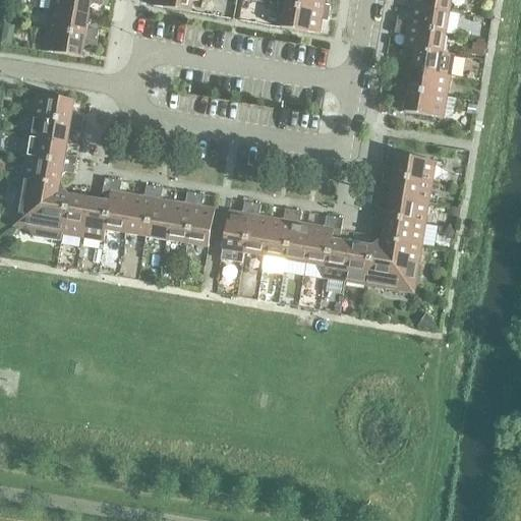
[(102,6),(103,0),(52,0),(51,10),(89,17),(91,7),(94,5),(102,6)]
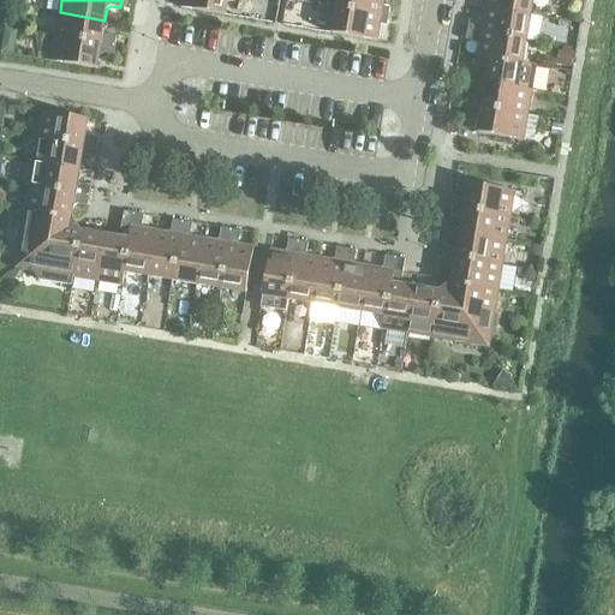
[(236,3),(236,0),(181,0),(180,9),(226,16),(228,1),(236,3)]
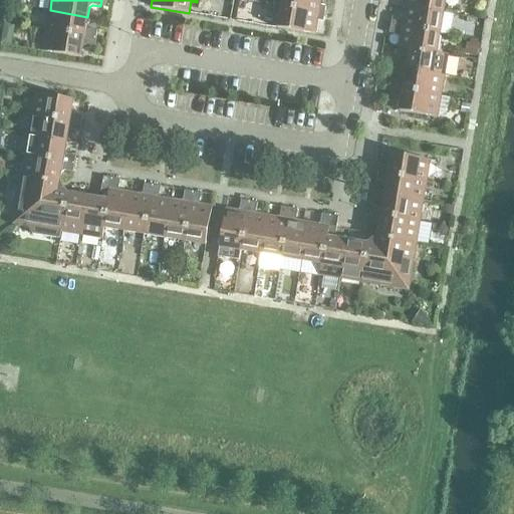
[(320,6),(320,0),(275,0),(275,6),(324,14),(326,7),(320,6)]
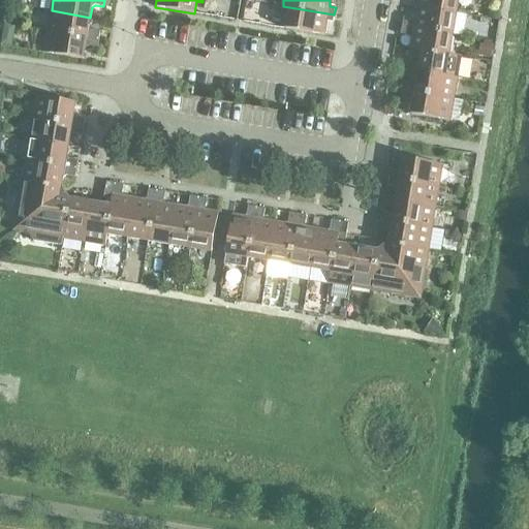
[(457,13),(459,0),(418,0),(417,7),(457,13)]
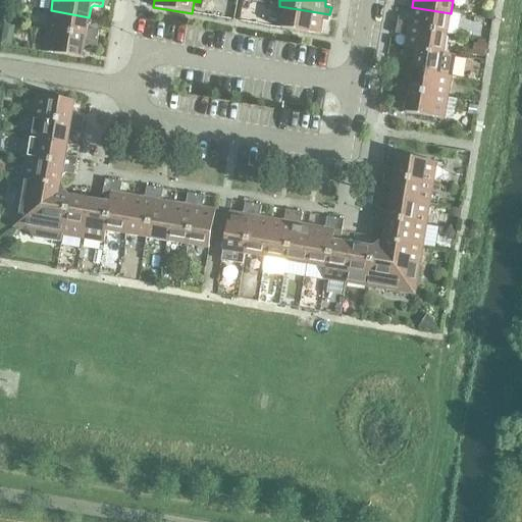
[(328,22),(329,14),(279,6),(277,15),(283,16),(281,29),(320,36),(322,21),(328,22)]
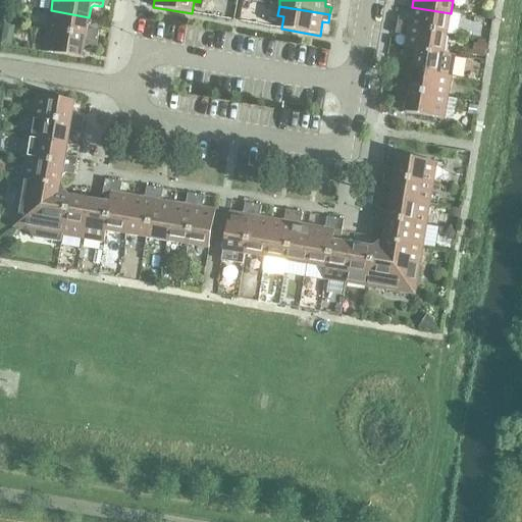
[(448,35),(451,13),(412,7),(411,16),(407,19),(399,17),(397,25),(448,35)]
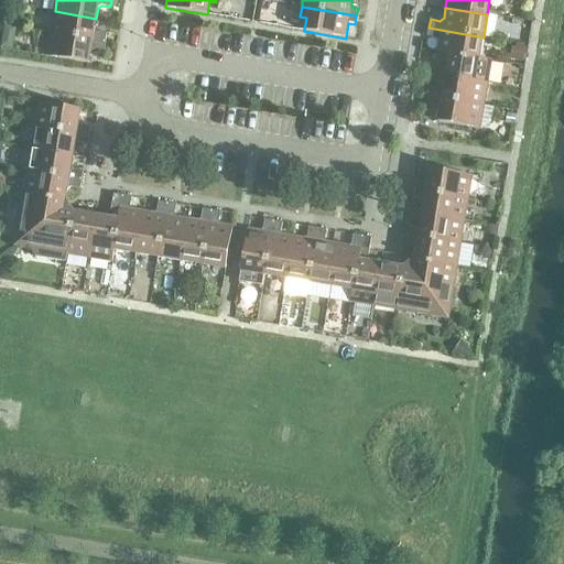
[(95,29),(96,19),(55,11),(51,33),(105,43),(107,34),(97,32),(95,29)]
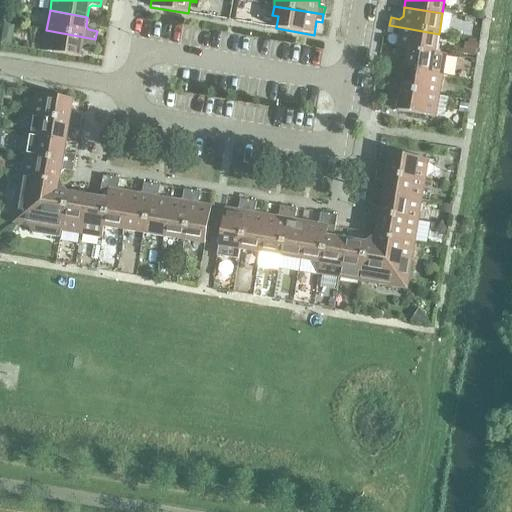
[(435,54),(435,53),(439,34),(389,25),(388,33),(397,35),(399,38),(397,47),(435,54)]
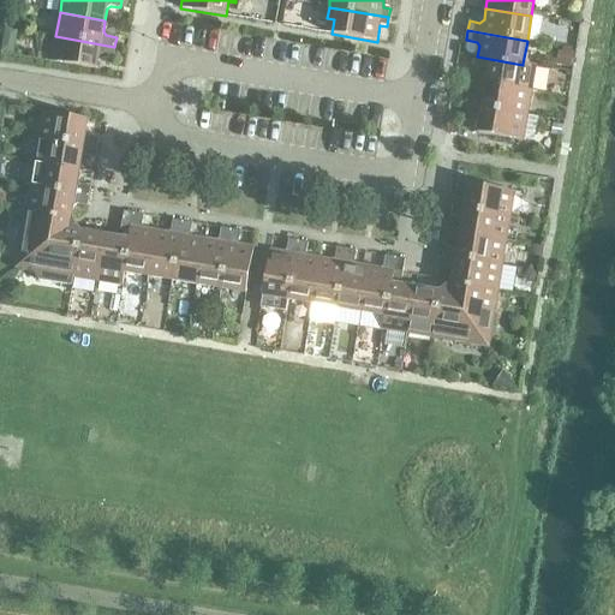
[(113,57),(114,47),(55,36),(52,61),(96,70),(99,58),(102,54),(113,57)]
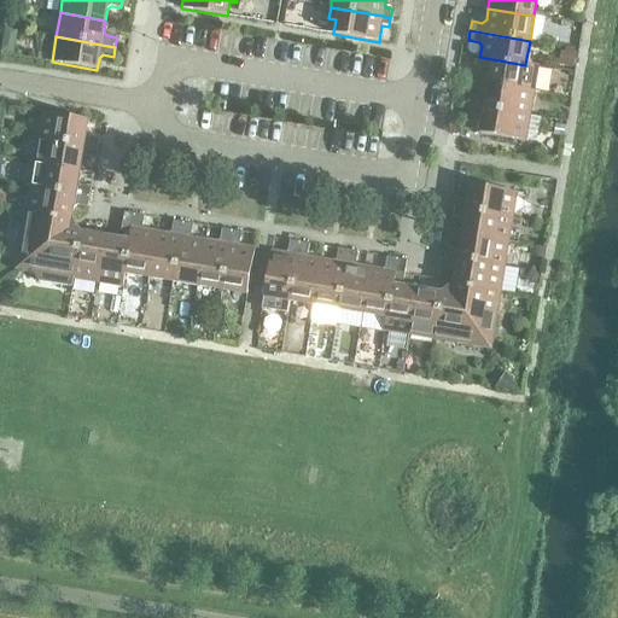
[(534,92),(538,68),(538,66),(525,64),(525,65),(479,57),(478,68),(488,70),(490,74),(489,85),(534,92)]
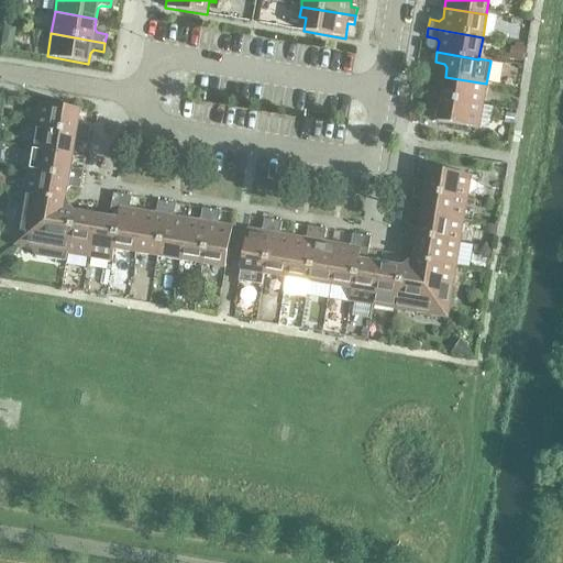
[(483,106),(486,84),(445,77),(443,87),(440,89),(430,88),(429,97),(483,106)]
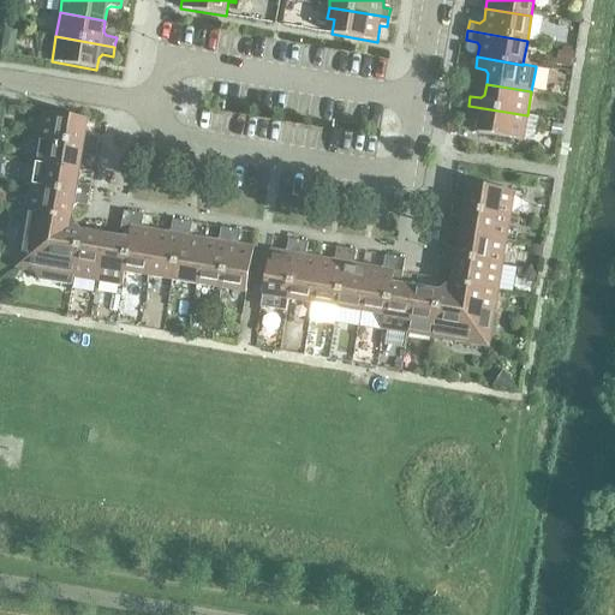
[(523,141),(527,115),(469,106),(467,115),(477,118),(479,121),(478,133),(523,141)]
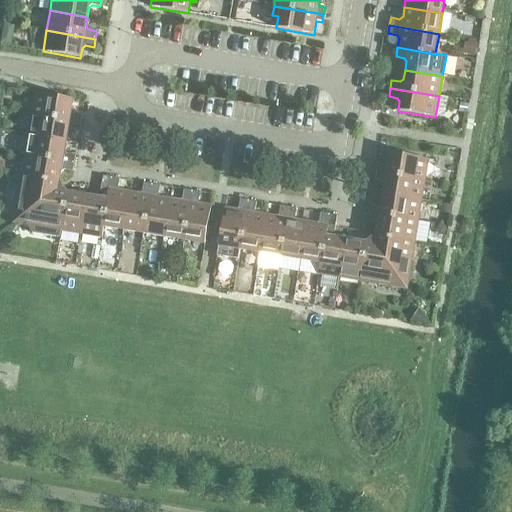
[(72,111),(73,100),(35,94),(32,115),(81,123),(83,115),(74,114),(72,111)]
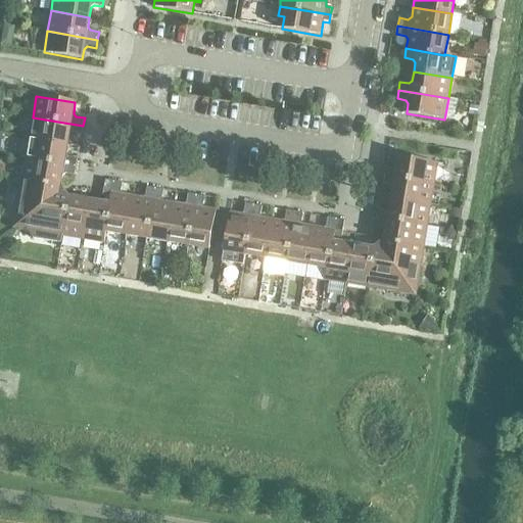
[(82,134),(83,126),(33,117),(30,138),(67,145),(69,135),(73,133),(82,134)]
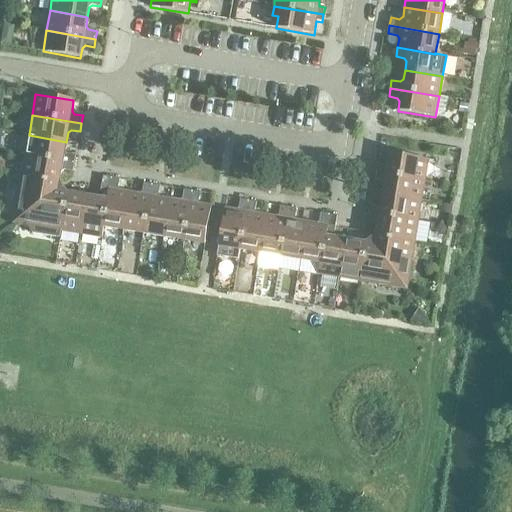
[(65,151),(66,142),(29,135),(25,155),(74,164),(76,156),(67,154),(65,151)]
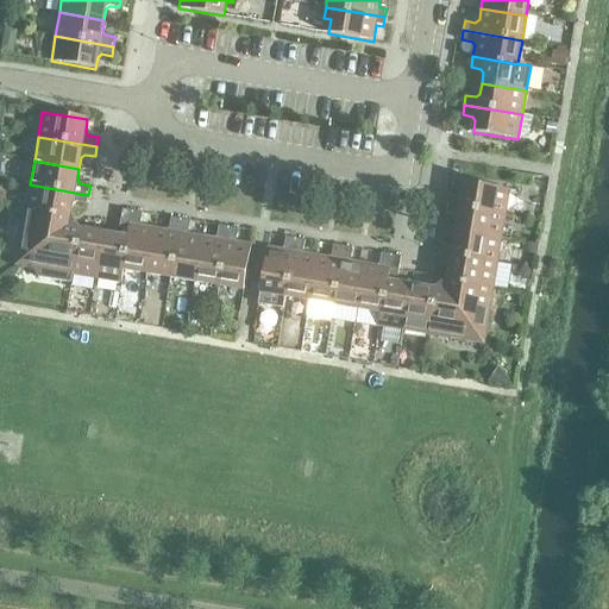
[(506,215),(509,190),(464,183),(463,195),(458,198),(449,196),(447,206),(506,215)]
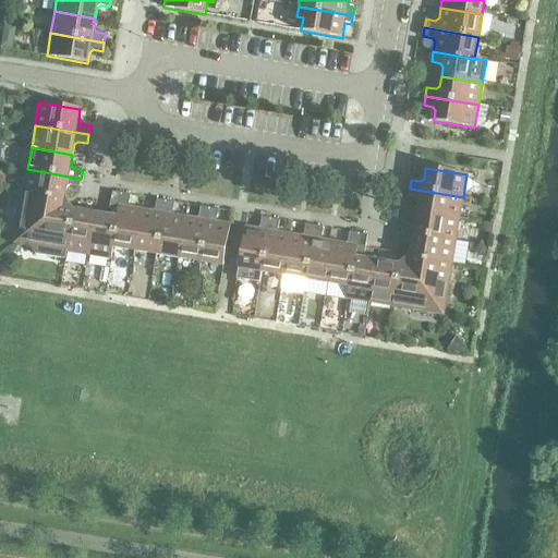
[(80,187),(81,179),(27,169),(23,193),(65,201),(65,198),(67,187),(70,185),(80,187)]
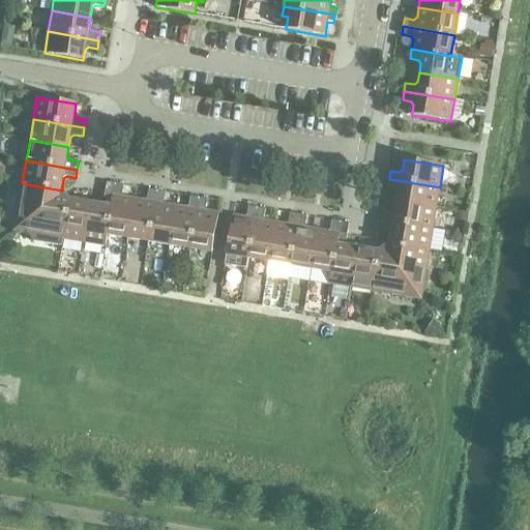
[(436,208),(440,187),(389,179),(387,187),(396,188),(399,193),(398,202),(436,208)]
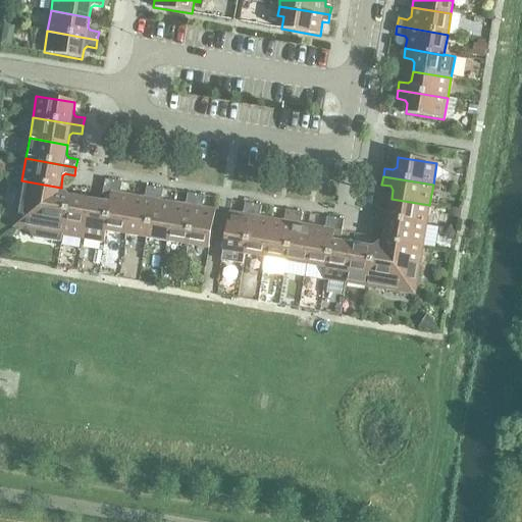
[(21,222),(56,198),(64,192),(61,186),(61,188),(21,180),(16,215),(21,222)]
